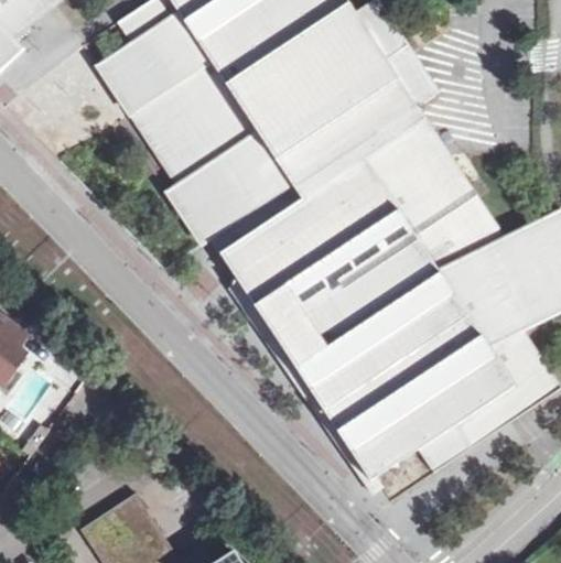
[(0,65),(19,47),(9,38),(57,0),(0,0),(0,65)]
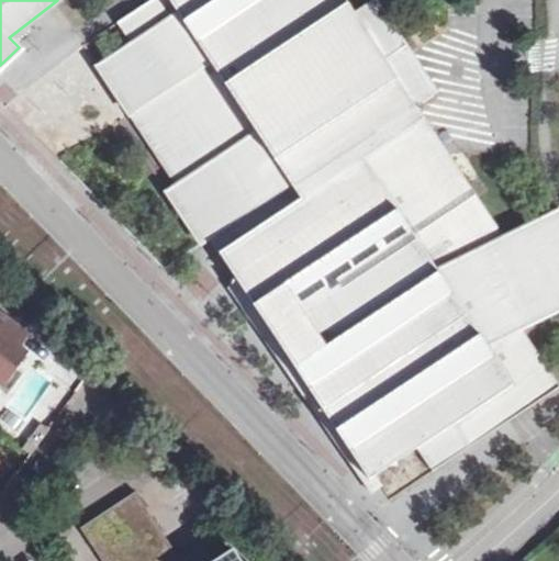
[(231,273),(225,289),(280,367),(281,366),(368,491),(378,485),(371,475),(415,446),(431,469),(556,386),(517,328),(558,306),(558,213),(557,209),(500,236),(412,104),(434,90),(375,0),(370,0),(351,13),(343,0),(145,0),(114,21),(129,43),(93,65),(172,183),(163,190),(198,244),(208,237),(231,273)]
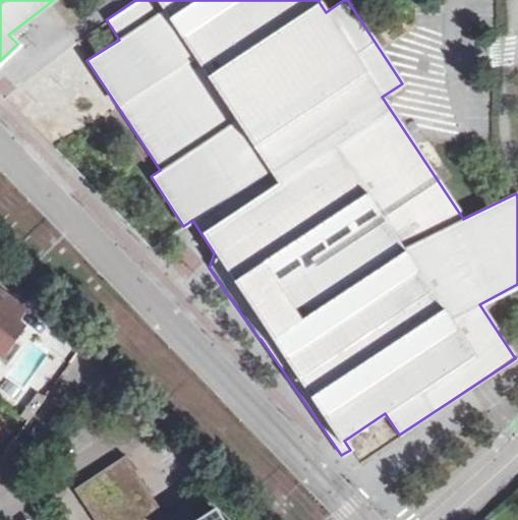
[(0,339),(3,335),(11,341),(22,327),(14,321),(0,309),(0,301),(4,296),(0,293),(0,339)]
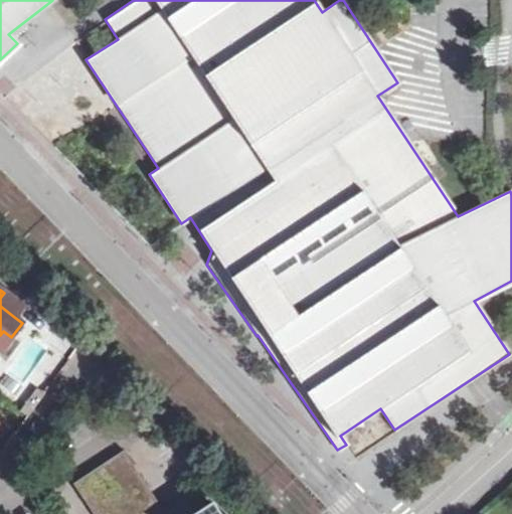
[(22,306),(4,293),(0,298),(0,306),(14,317),(22,306)]
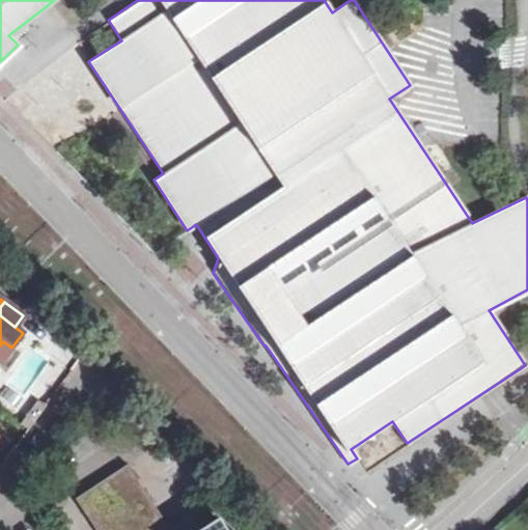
[(124,465),(74,497),(94,529),(154,529),(165,523),(124,465)]
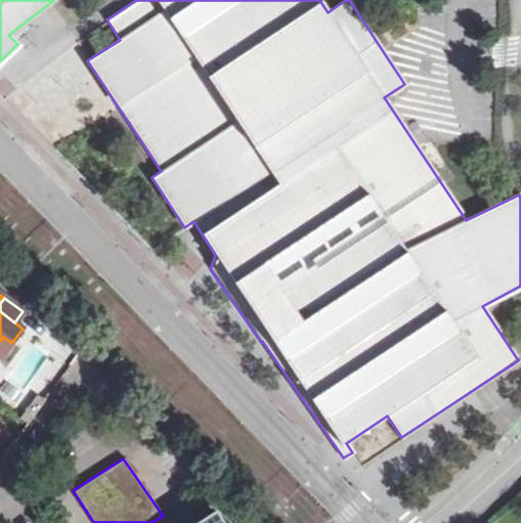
[(197,522),(194,522),(222,522),(212,512),(197,522)]
